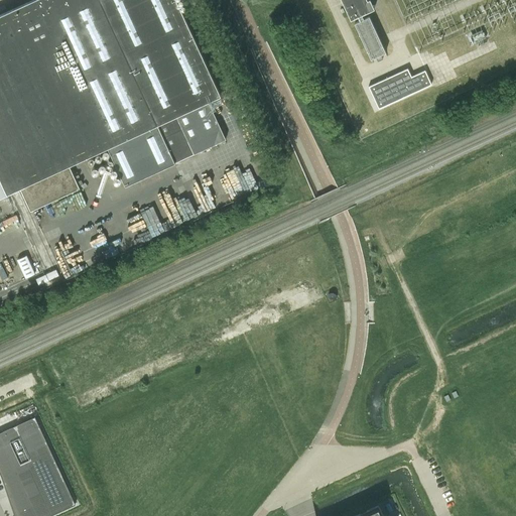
[(32,0),(0,15),(0,197),(21,187),(31,211),(80,188),(70,165),(109,146),(127,185),(225,138),(208,100),(221,94),(177,0),(32,0)]
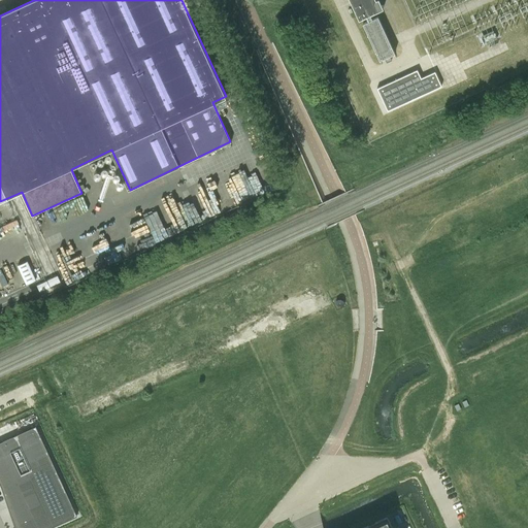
[(368,21),(363,24),(380,60),(395,54),(377,17),(372,19),(370,14),(376,11),(371,0),(350,0),(359,19),(366,15),(368,21)]
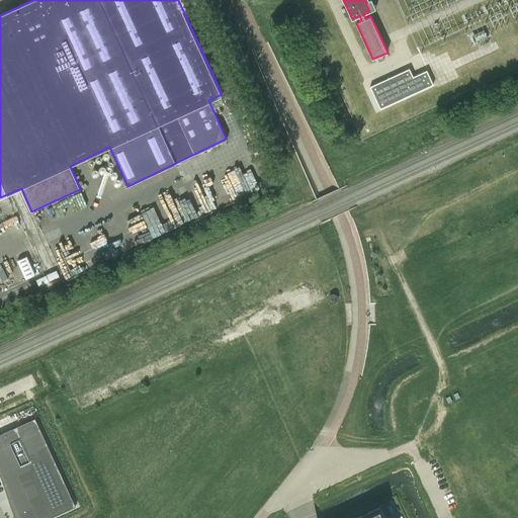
[(410,68),(370,86),(380,108),(434,84),(427,70),(414,76),(410,68)]
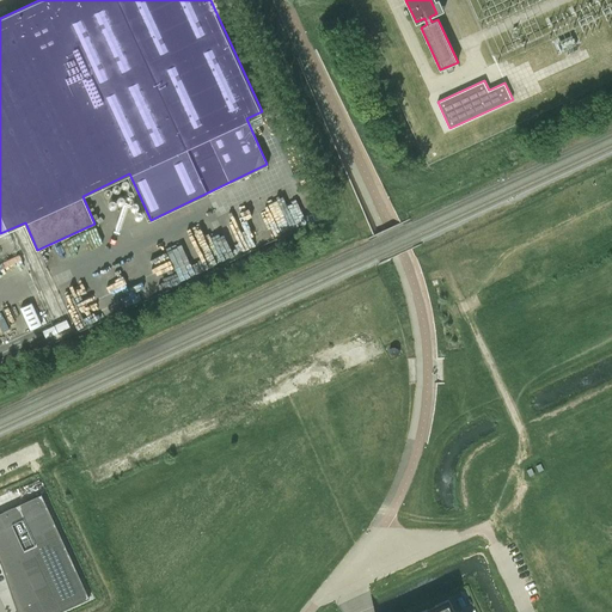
[(31,303),(20,307),(30,330),(42,325),(31,303)]
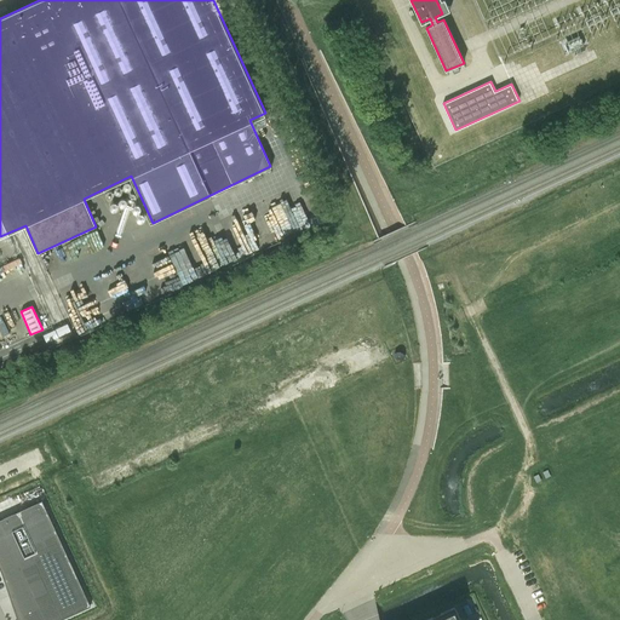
[(42,499),(0,518),(0,566),(24,619),(58,619),(91,606),(42,499)]
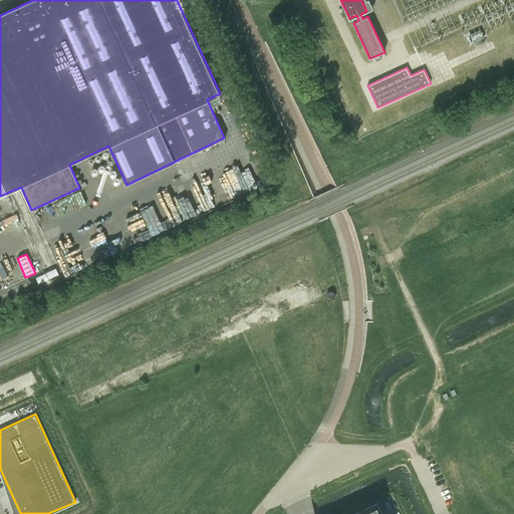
[(0,491),(0,513),(6,513),(9,513),(0,491)]
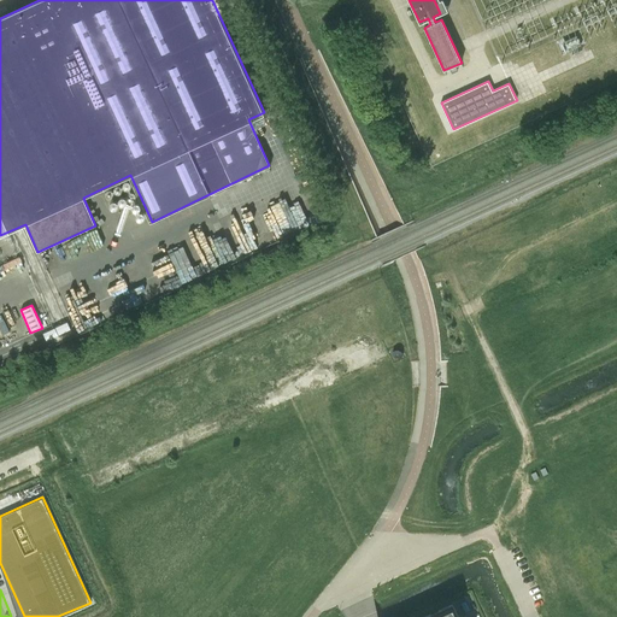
[(458,616),(452,605),(424,616),(458,616)]
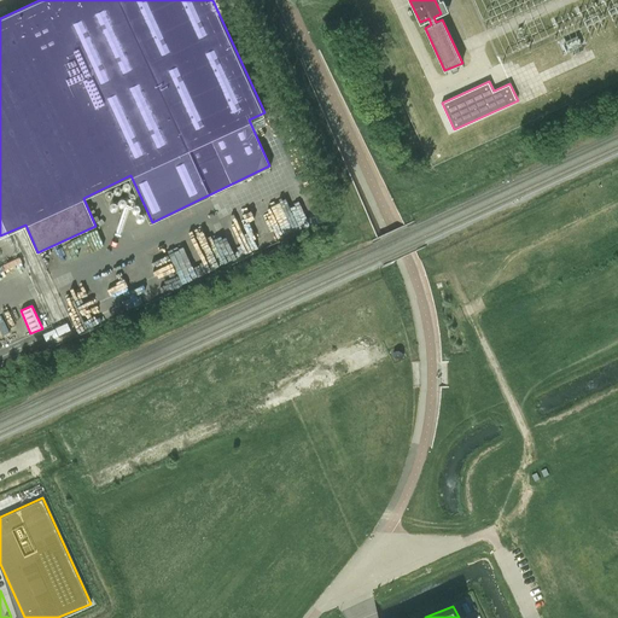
All buildings are outlined.
